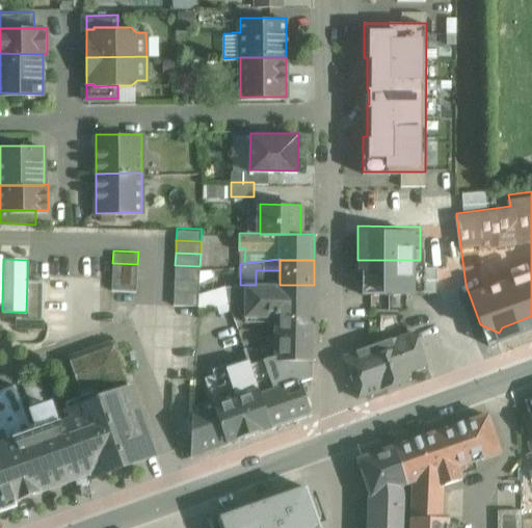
[(420,260),(357,260),(357,293),(420,293),(420,260)]
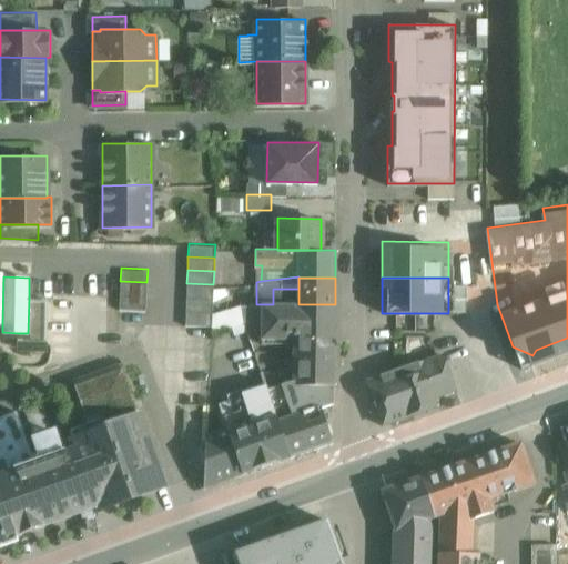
[(146,295),(146,282),(120,281),(120,294),(146,295)]
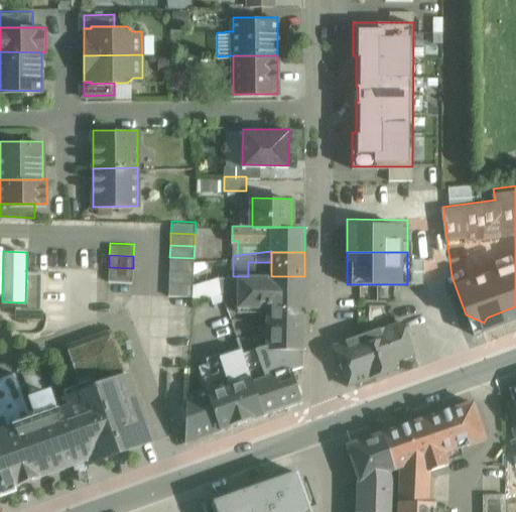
[(194,258),(169,257),(169,269),(194,270),(194,258)]
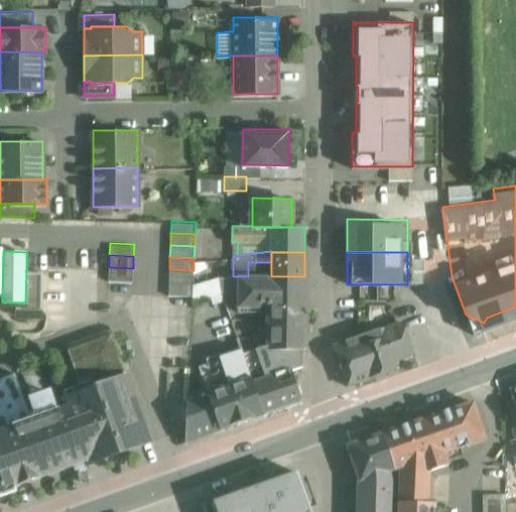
[(248,262),(248,276),(268,276),(271,276),(271,262),(248,262)]
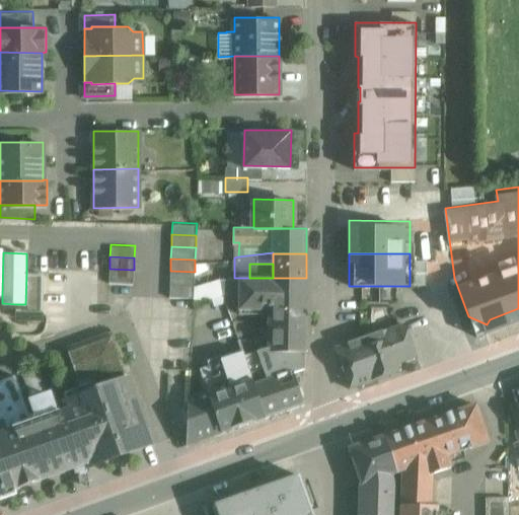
[(134,270),(109,269),(108,281),(133,282),(134,270)]
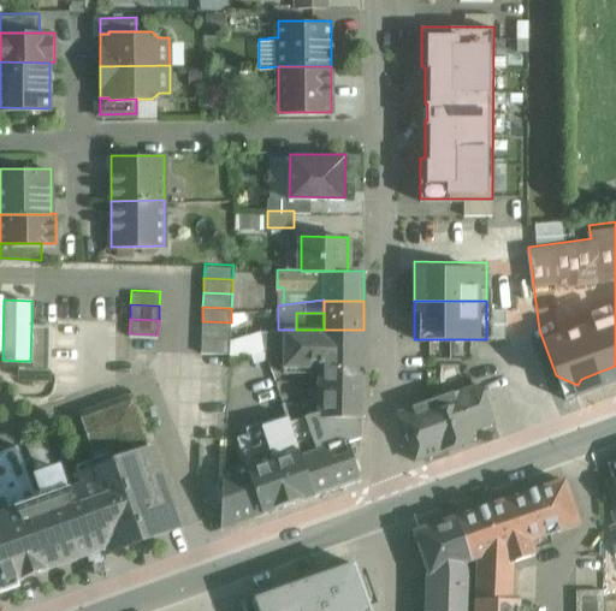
[(231,322),(202,321),(202,336),(230,337),(231,322)]
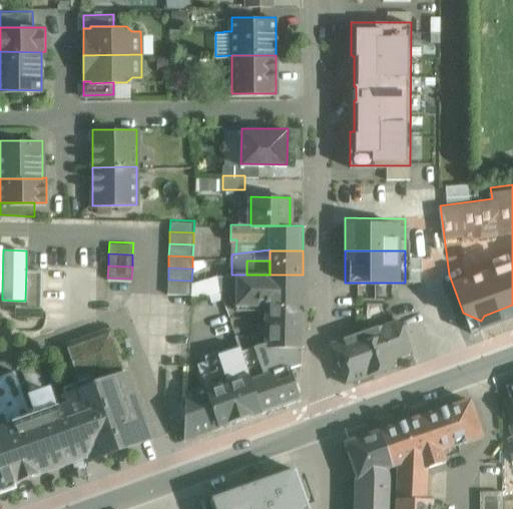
[(43,270),(26,269),(25,301),(16,301),(16,309),(43,310),(43,270)]
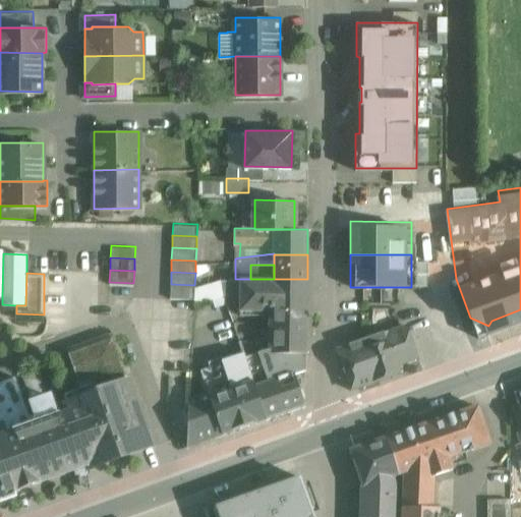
[(224,294),(221,278),(194,286),(194,297),(194,303),(224,294)]
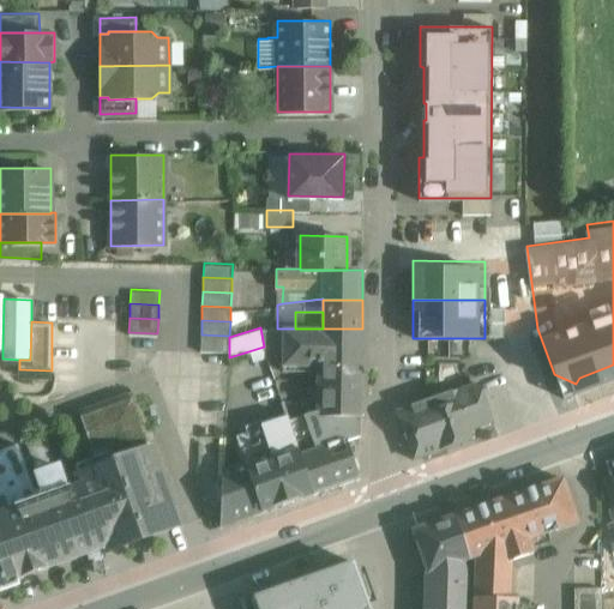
[(283,347),(283,329),(277,329),(260,327),(264,347),(283,347)]
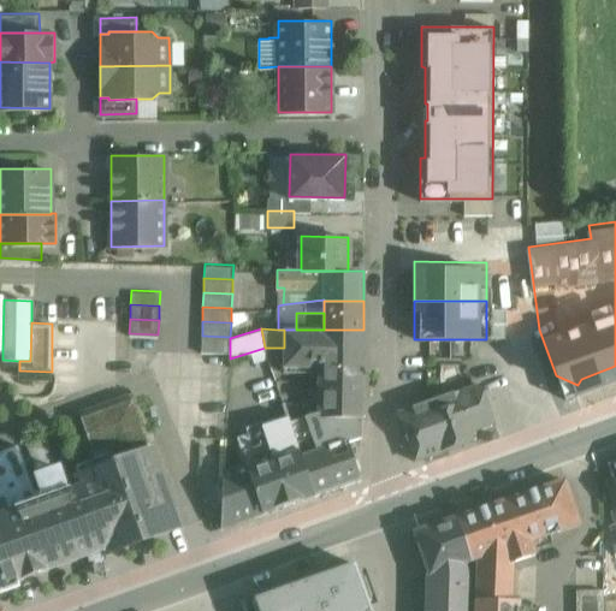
[(296,330),(284,330),(284,348),(284,381),(319,381),(320,330),(296,330)]
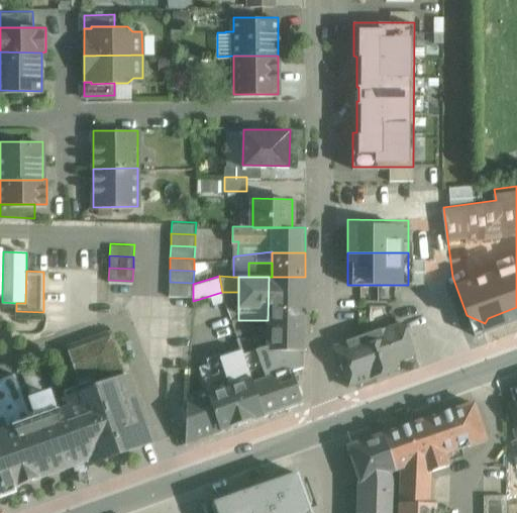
[(272,277),(269,277),(268,320),(268,336),(268,344),(269,345),(269,347),(304,347),(305,277),(272,277)]
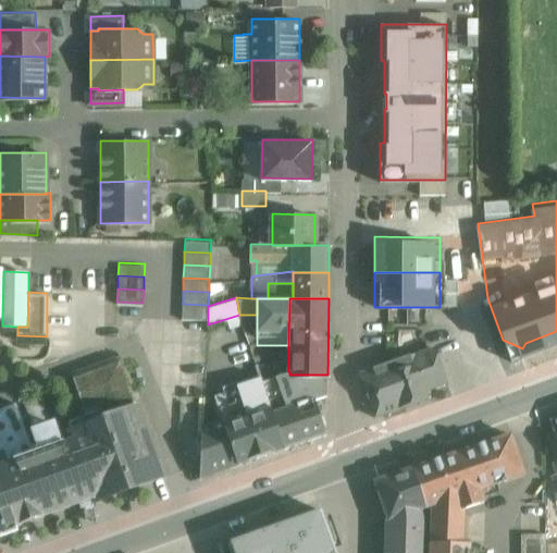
[(183,304),(182,317),(208,318),(208,306),(208,305),(183,304)]
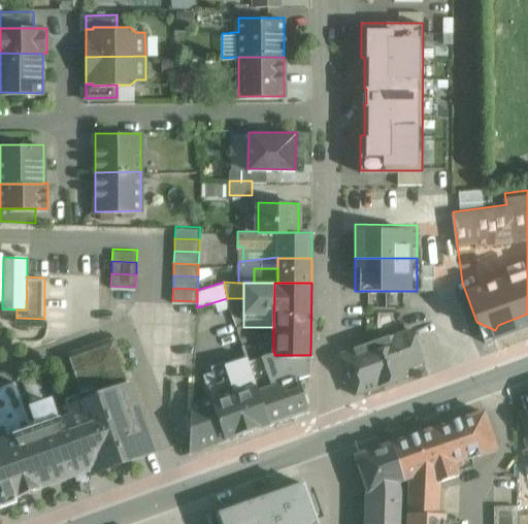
[(411,327),(341,352),(356,393),(363,390),(367,393),(369,392),(371,387),(407,374),(405,366),(423,360),(411,327)]
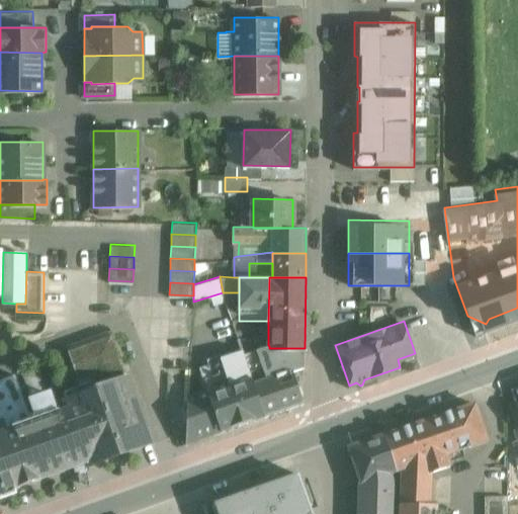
[(190,339),(188,396),(207,389),(203,378),(212,375),(207,361),(227,354),(242,349),(238,337),(234,325),(190,339)]
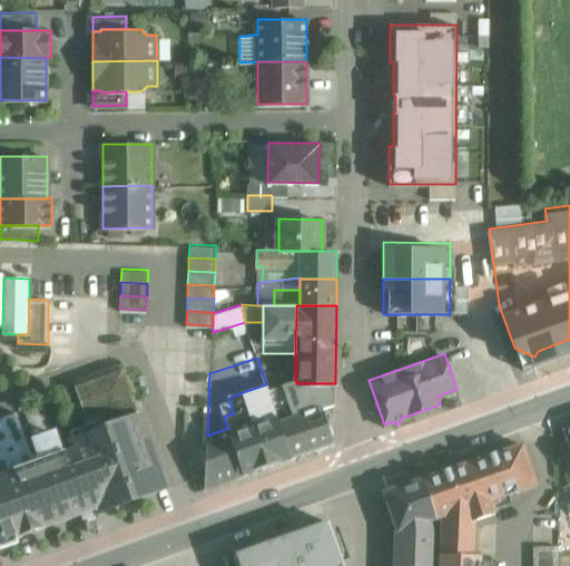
[(123,369),(76,386),(92,432),(58,446),(48,417),(21,427),(16,411),(0,416),(0,514),(8,536),(80,509),(82,517),(99,510),(98,509),(165,485),(140,416),(139,416),(123,369)]
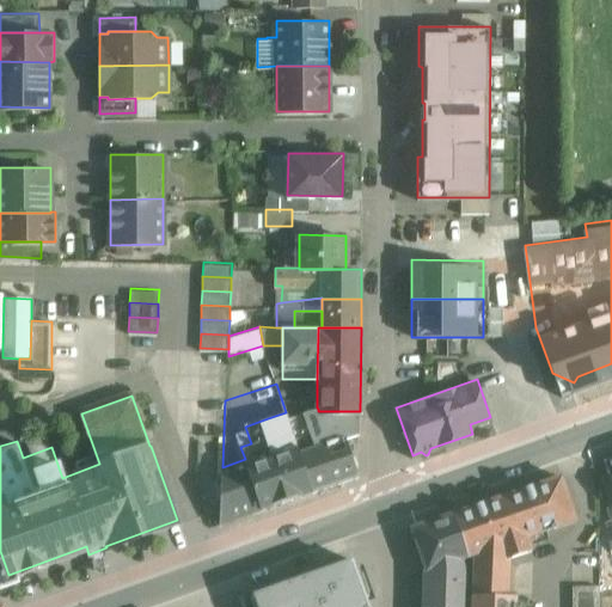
[(314,408),(317,408),(317,398),(281,398),(286,412),(287,417),(314,408)]
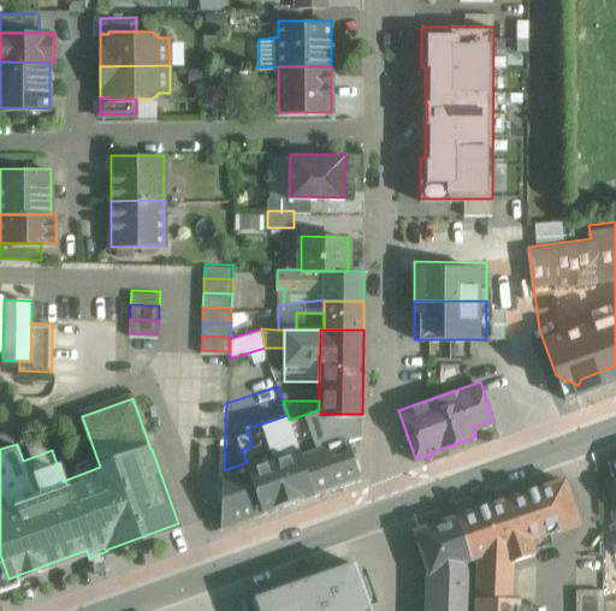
[(362,414),(320,414),(320,411),(319,410),(317,410),(289,420),(314,493),(317,492),(357,478),(357,479),(360,478),(361,476),(348,439),(361,435),(362,414)]
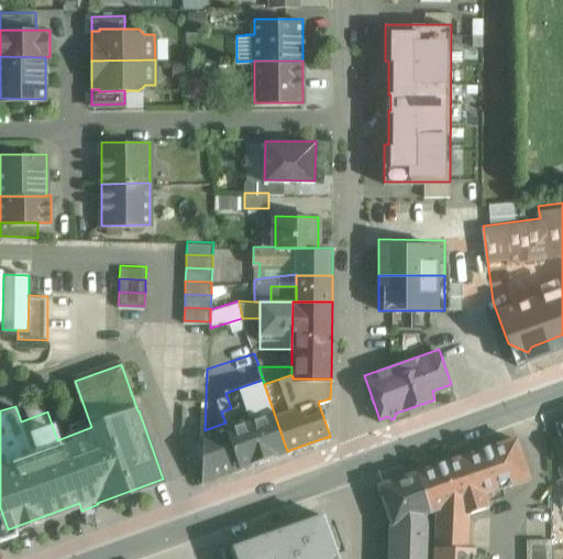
[(264,384),(263,380),(246,385),(251,399),(260,416),(227,428),(241,467),(287,451),(264,384)]
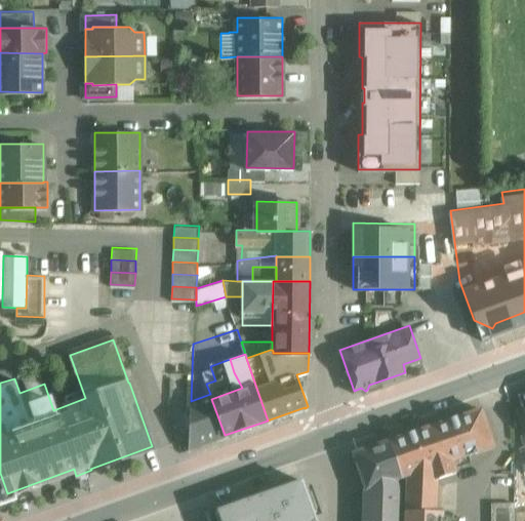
[(210,394),(211,399),(242,388),(234,372),(230,359),(210,366),(215,381),(206,384),(210,394)]
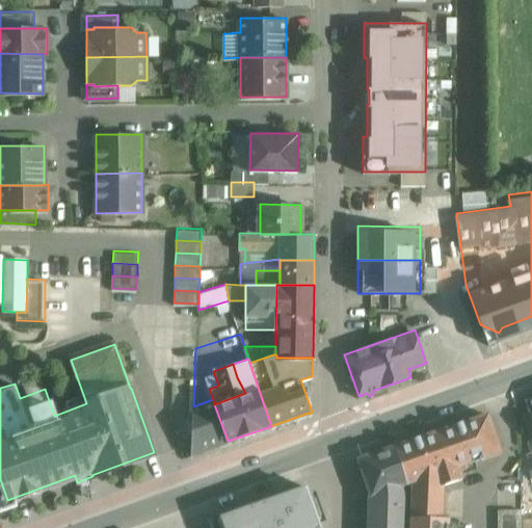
[(213,399),(193,406),(192,453),(228,441),(214,404),(213,399)]
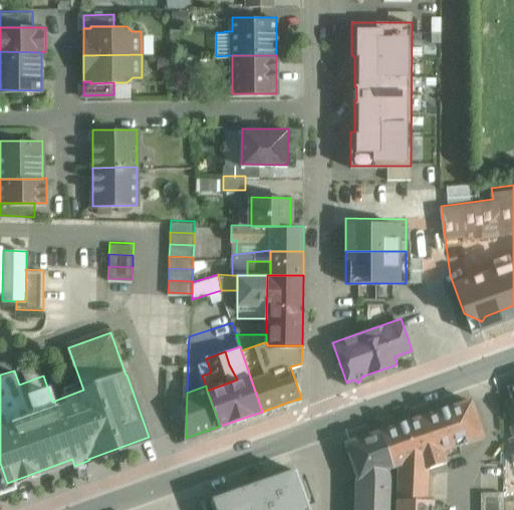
[(472,398),(381,429),(391,465),(398,463),(428,453),(427,465),(447,460),(443,448),(484,435),(472,398)]
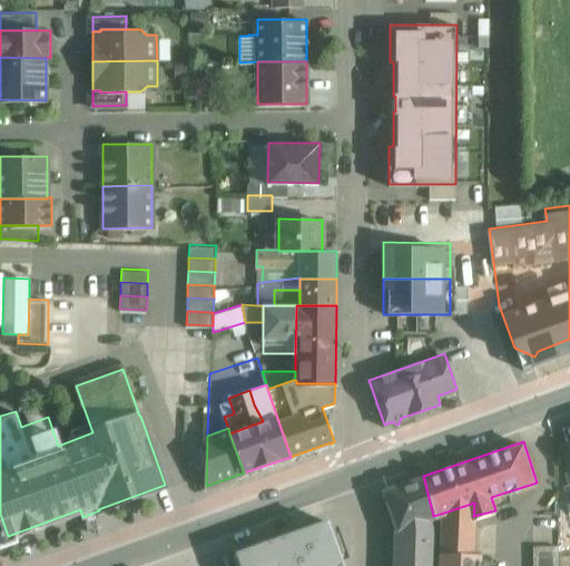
[(423,476),(383,490),(396,528),(423,519),(433,516),(423,476)]
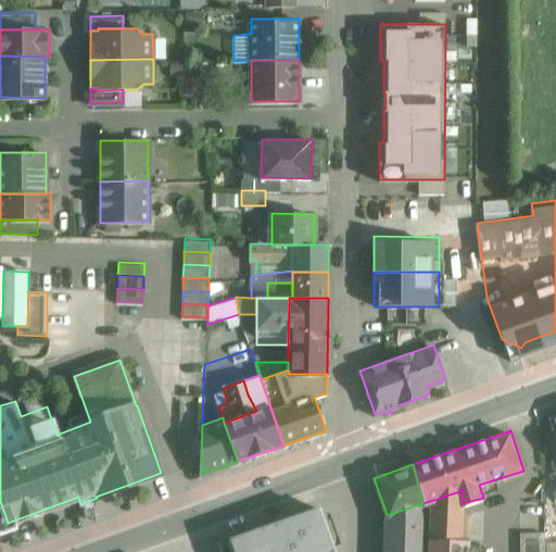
[(463,490),(430,501),(428,551),(465,551),(467,539),(459,538),(462,503),(463,490)]
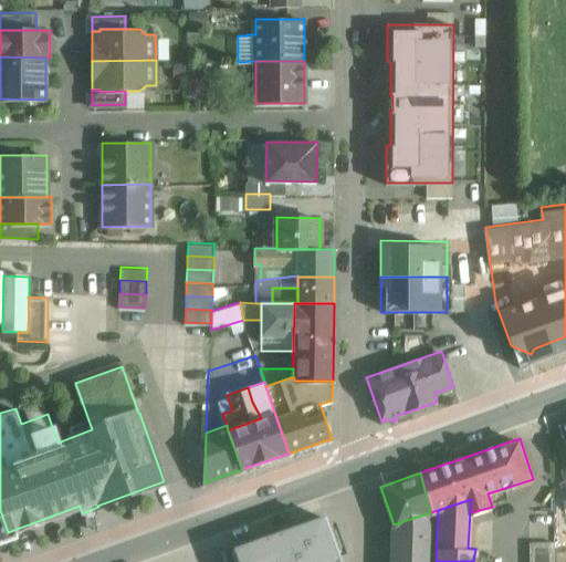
[(553,529),(552,507),(530,508),(531,530),(553,529)]
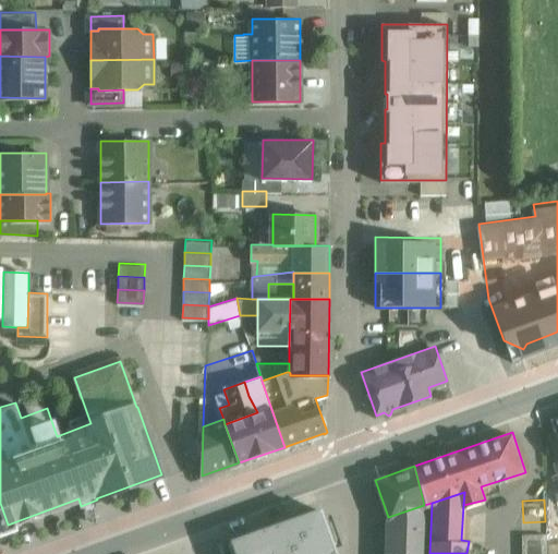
[(335,553),(318,508),(230,539),(235,553),(335,553)]
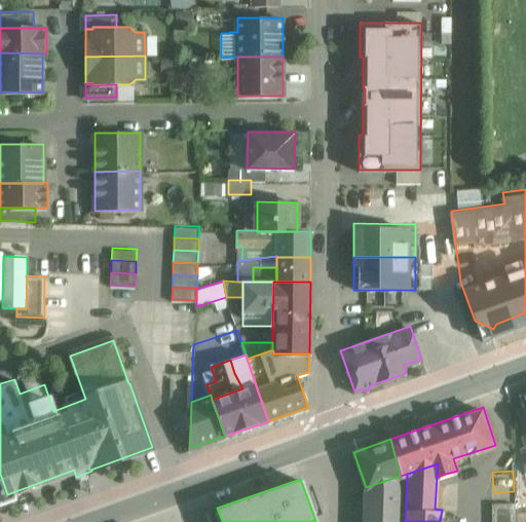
[(390,479),(366,487),(364,521),(393,521),(396,489),(390,479)]
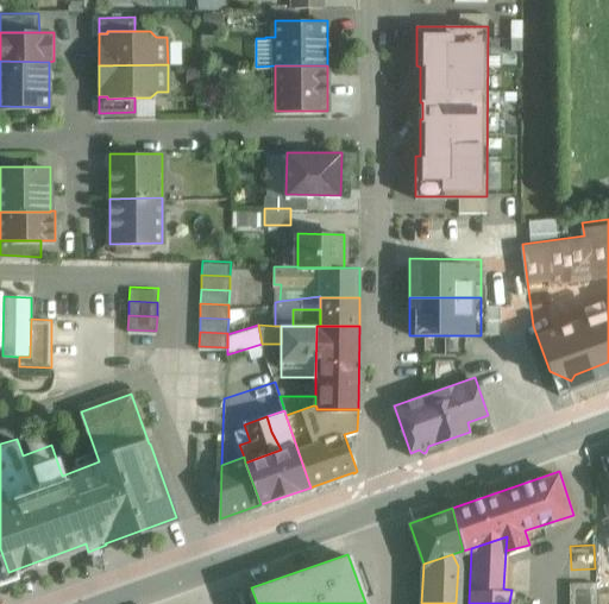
[(596,593),(596,580),(570,580),(570,593),(596,593)]
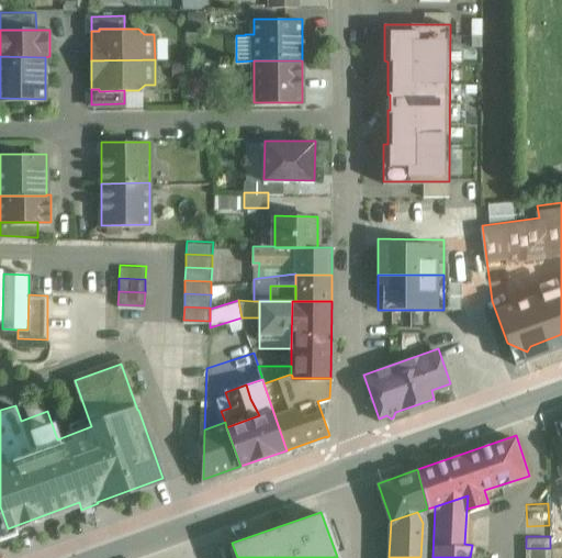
[(550,557),(550,548),(526,548),(526,557),(550,557)]
